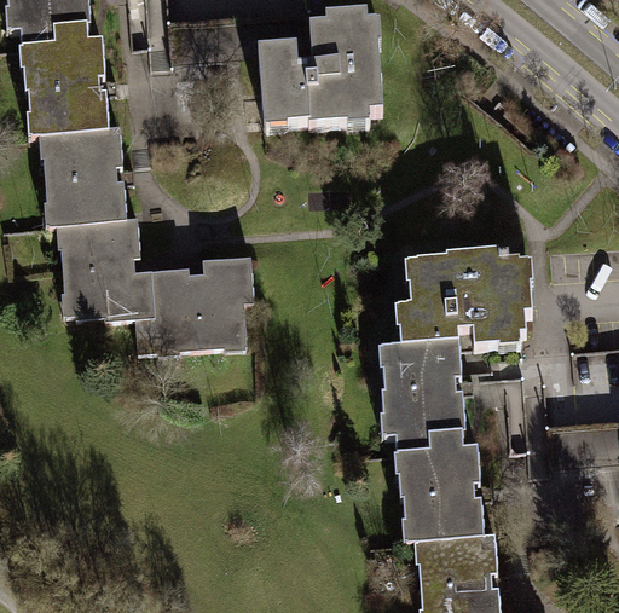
[(18,30),(19,47),(55,45),(53,29),(86,25),(91,25),(88,0),(6,0),(7,10),(4,10),(5,32),(18,30)]
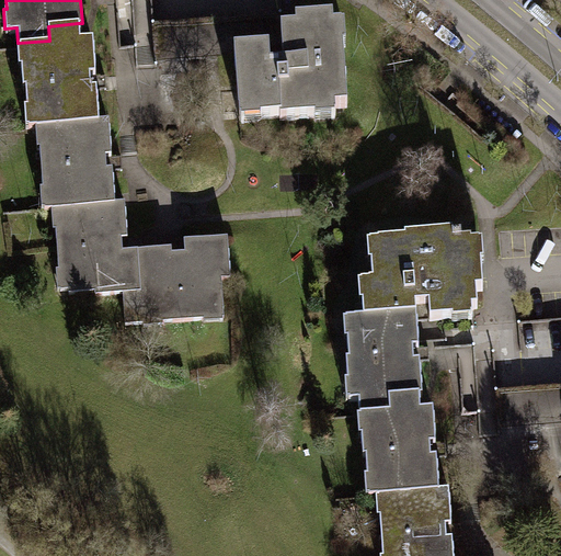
[(233,43),(237,115),(258,114),(256,110),(277,109),(277,114),(313,112),(313,115),(334,114),(333,101),(346,100),(343,45),(348,44),(346,19),(335,20),(335,11),(298,12),(298,21),(283,22),(285,56),(270,57),(268,41),(233,43)]
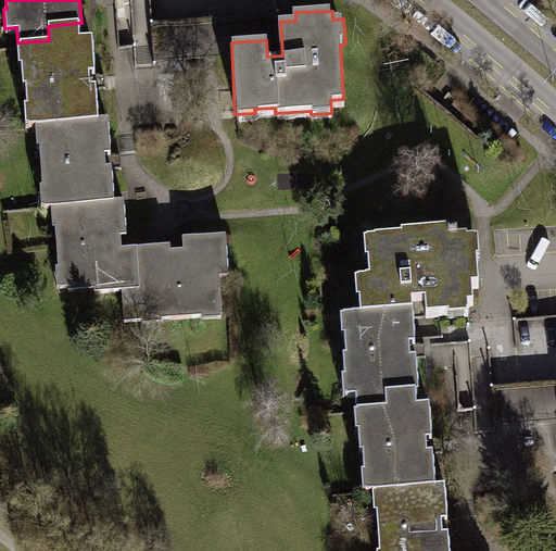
[(35,125),(96,121),(89,37),(78,38),(77,23),(48,26),(49,40),(17,42),(16,42),(17,63),(21,63),(22,85),(25,85),(27,104),(24,104),(26,126),(35,125)]
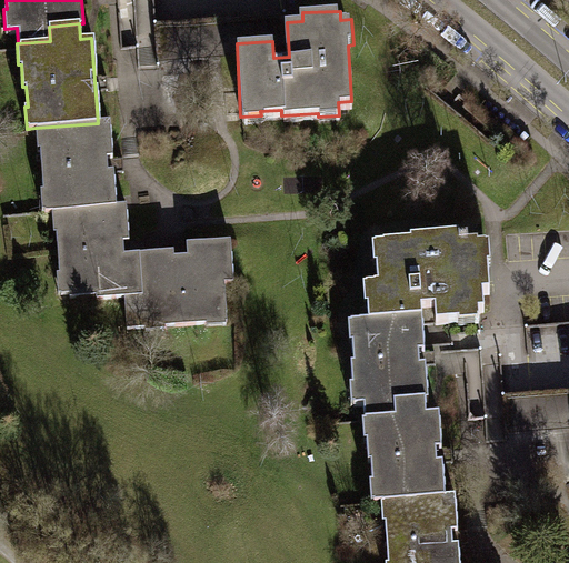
[(41,212),(51,211),(115,205),(112,171),(108,171),(107,158),(110,157),(108,122),(98,123),(36,128),(37,152),(41,151),(45,192),(40,192),(41,212)]
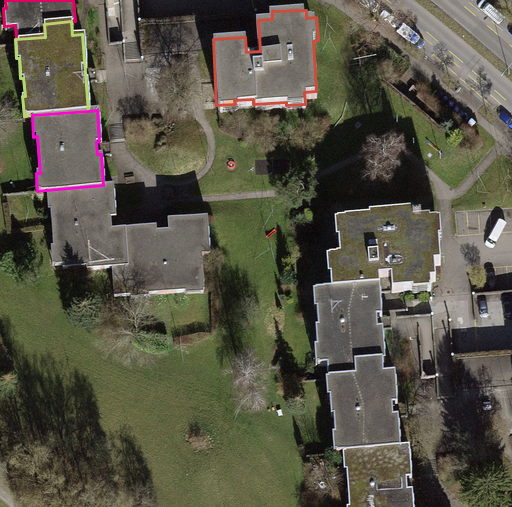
[(127,267),(124,228),(110,229),(110,218),(114,217),(112,185),(103,185),(46,190),(47,210),(51,210),(54,248),(50,248),(51,266),(62,265),(62,269),(84,267),(84,270),(111,268),(127,267)]
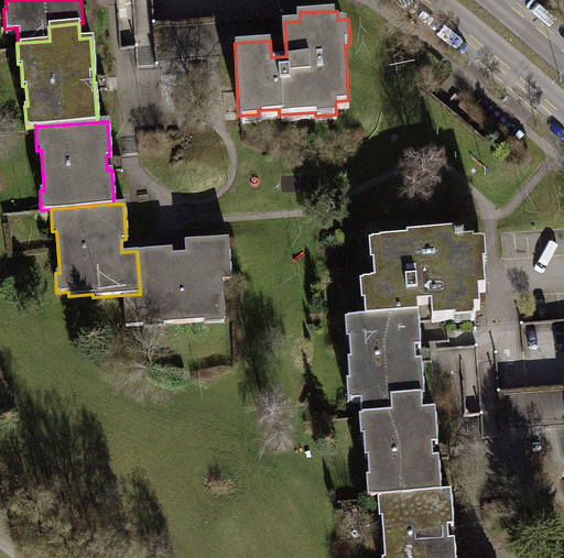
[(366,309),(419,305),(418,294),(432,293),(433,310),(457,308),(457,313),(477,312),(476,297),(481,297),(480,279),(487,277),(485,251),(487,251),(486,233),(474,233),(474,229),(455,230),(454,222),(407,226),(407,230),(368,233),(370,255),(375,255),(377,273),(358,274),(360,294),(365,294),(366,309)]
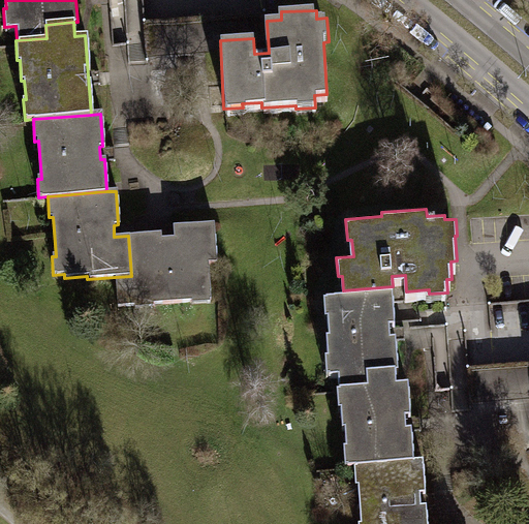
[(131,276),(115,277),(117,306),(133,305),(133,309),(152,307),(151,303),(191,300),(192,306),(210,305),(207,264),(216,264),(213,224),(173,227),(174,239),(162,240),(161,234),(128,236),(131,276)]
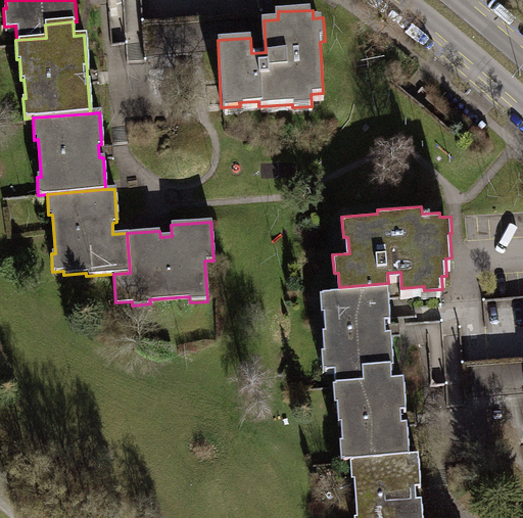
[(363,363),(389,360),(394,360),(392,329),(384,330),(383,316),(390,315),(388,283),(339,287),(318,289),(320,309),(324,309),(325,327),(322,327),(323,346),(320,347),(321,367),(334,366),(335,378),(364,376),(363,363)]
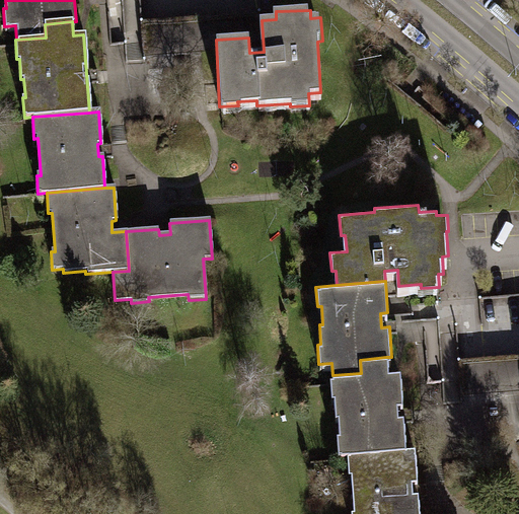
[(346,452),(405,447),(402,416),(397,416),(396,404),(403,402),(400,370),(388,371),(386,357),(360,360),(361,373),(332,375),(332,377),(329,377),(331,395),(334,395),(336,415),(338,415),(340,435),(336,435),(338,453),(346,452)]
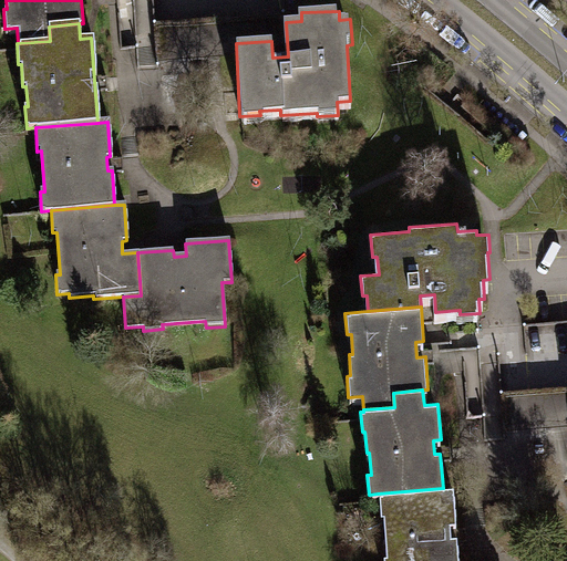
[(456,560),(455,537),(449,537),(447,522),(456,521),(453,488),(443,488),(378,494),(379,515),(382,515),(385,557),(382,557),(382,560),(456,560)]
